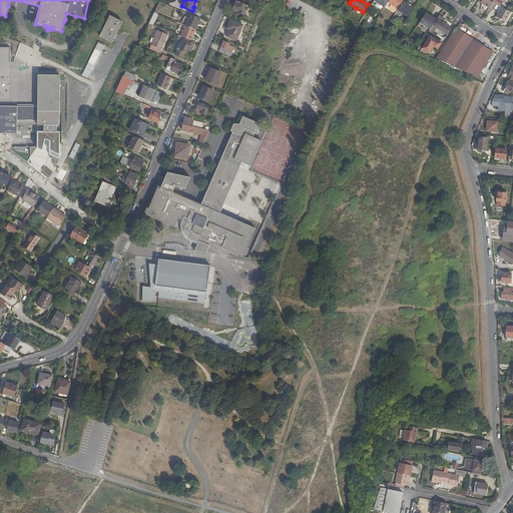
[(399,10),(404,1),(405,0),(404,0),(389,0),(388,3),(399,10)]
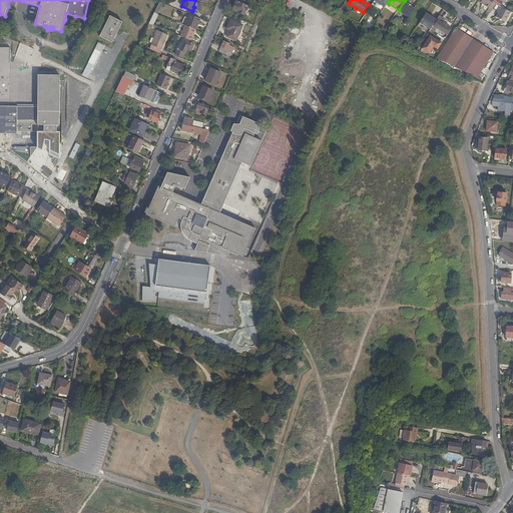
[(247,6),(236,1),(232,10),(235,14),(242,17),(247,6)]
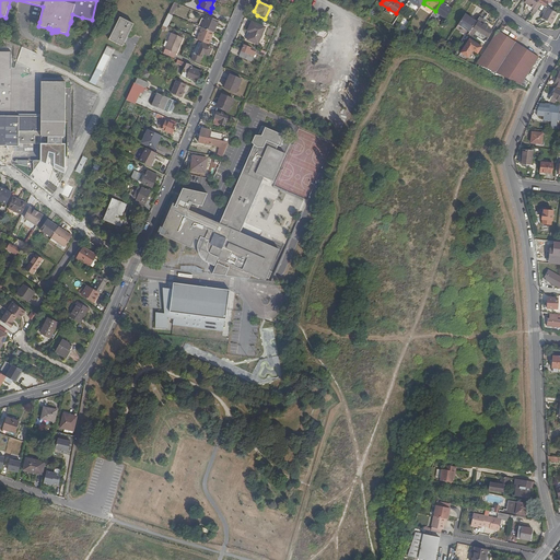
[(445,19),(452,9),(448,7),(444,3),(441,1),(435,11),(434,11),(445,19)]
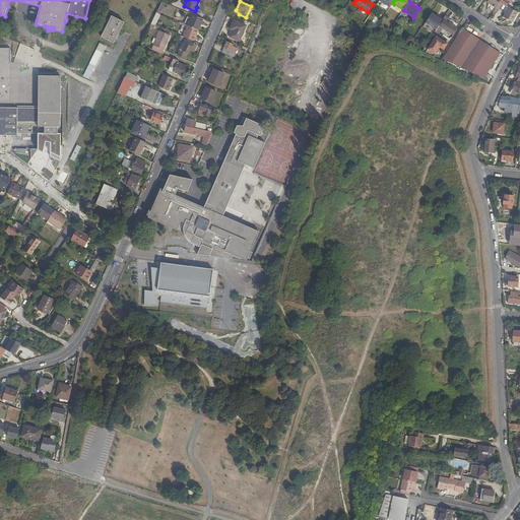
[(517,13),(508,7),(502,17),(510,22),(513,18),(517,13)]
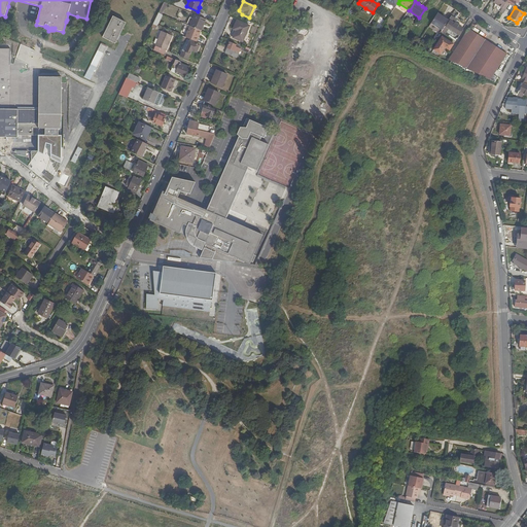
[(156,12),(151,27),(156,29),(162,14),(156,12)]
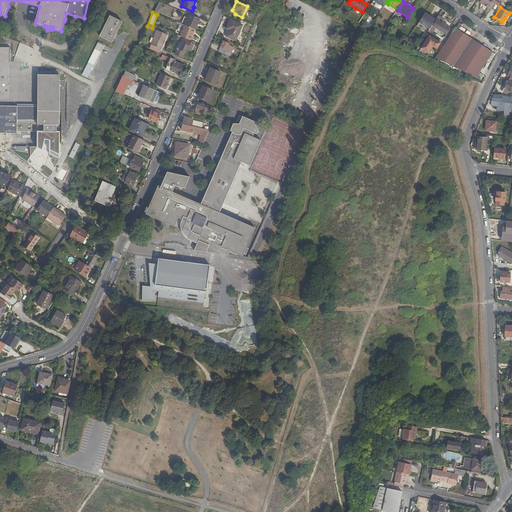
[(426,28),(433,17),(430,14),(427,12),(419,23),(426,28)]
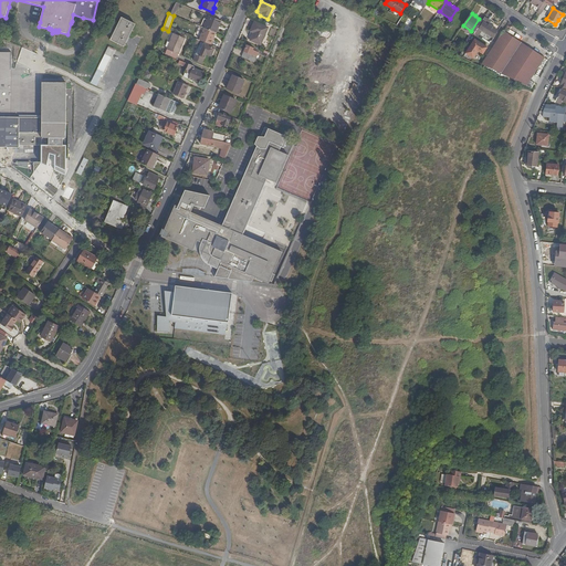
[(216,33),(220,21),(210,17),(205,29),(216,33)]
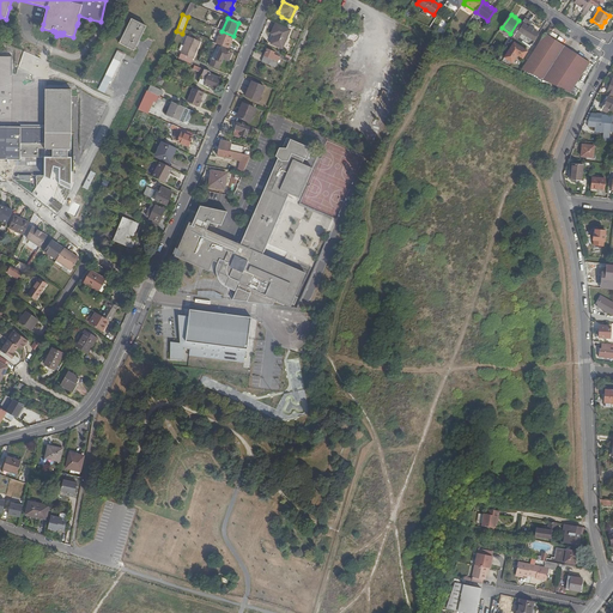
[(522,22),(517,30),(533,41),(539,32),(529,26),(528,26),(530,23),(525,18),(523,20),(522,22)]
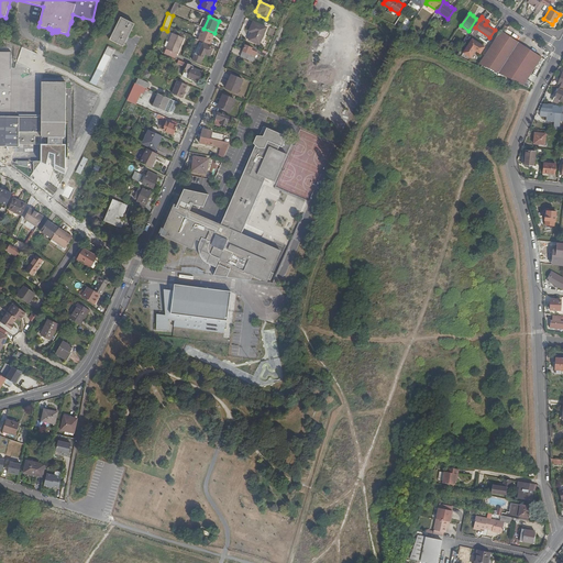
[(134,24),(121,18),(109,41),(123,47),(134,24)]
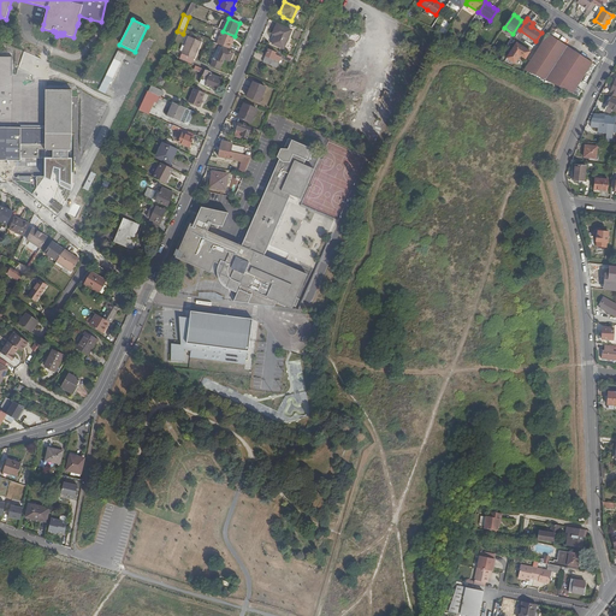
[(521,21),(513,34),(516,36),(520,30),(525,22),(521,21)]
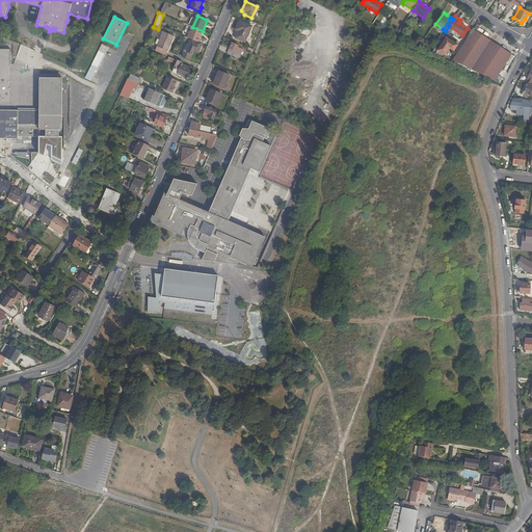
[(245,42),(251,26),(239,21),(234,33),(236,35),(235,37),(245,42)]
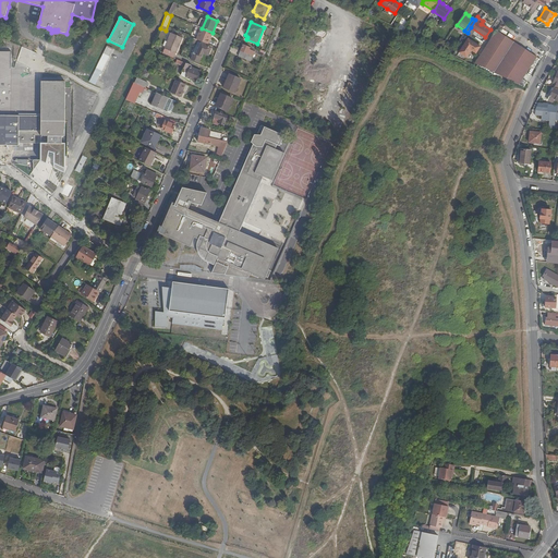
[(209,40),(213,33),(202,28),(198,36),(209,40)]
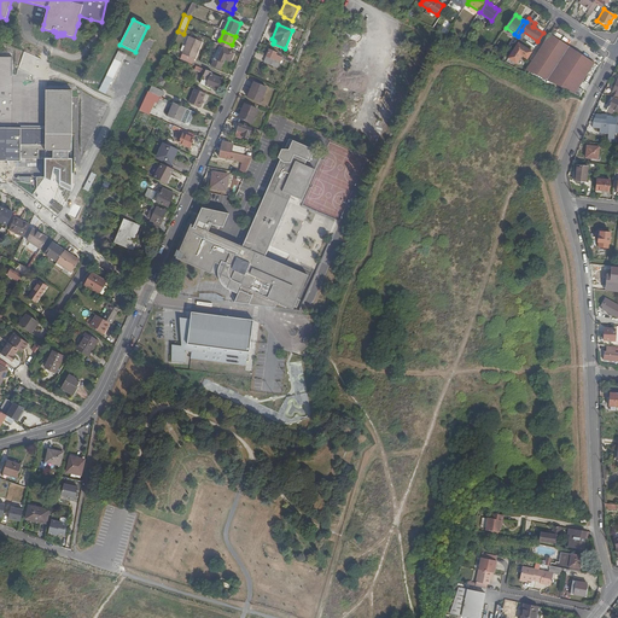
[(524,73),(532,76),(534,74),(575,93),(578,88),(594,63),(561,41),(558,39),(549,34),(524,73)]
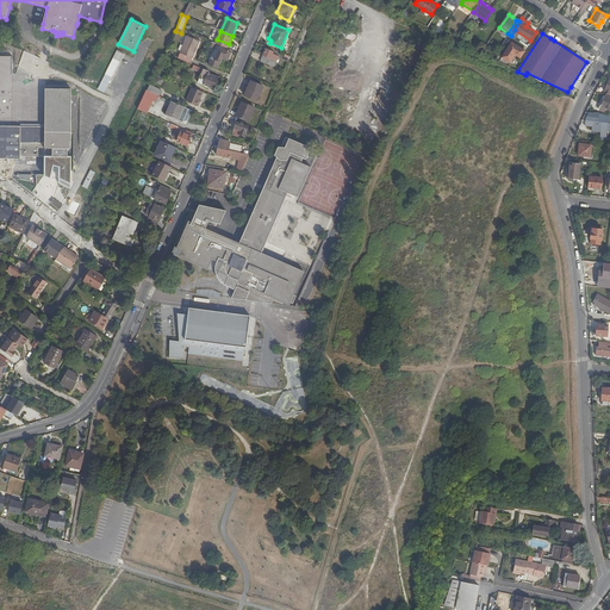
[(186,36),(176,58),(190,64),(199,42),(186,36)]
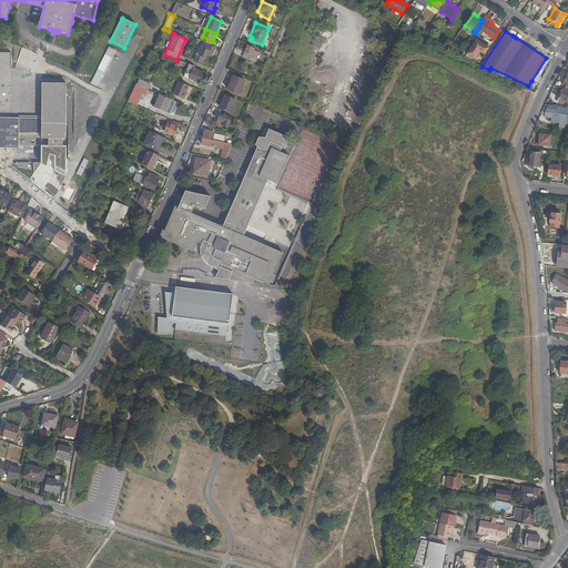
[(203,43),(203,42),(195,39),(194,42),(199,44),(192,61),(201,64),(205,53),(210,56),(213,48),(203,43)]
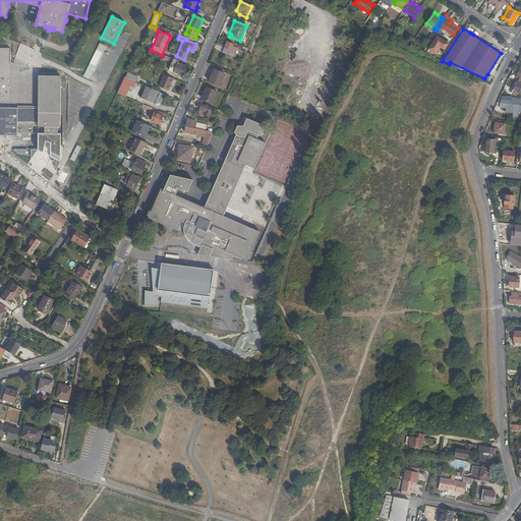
[(448,44),(437,36),(428,49),(435,53),(440,47),(444,49),(448,44)]
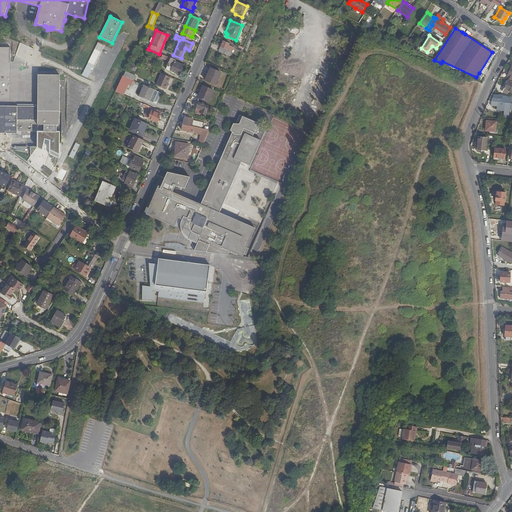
[(241,49),(223,41),(219,52),(229,57),(233,48),(240,51),(241,49)]
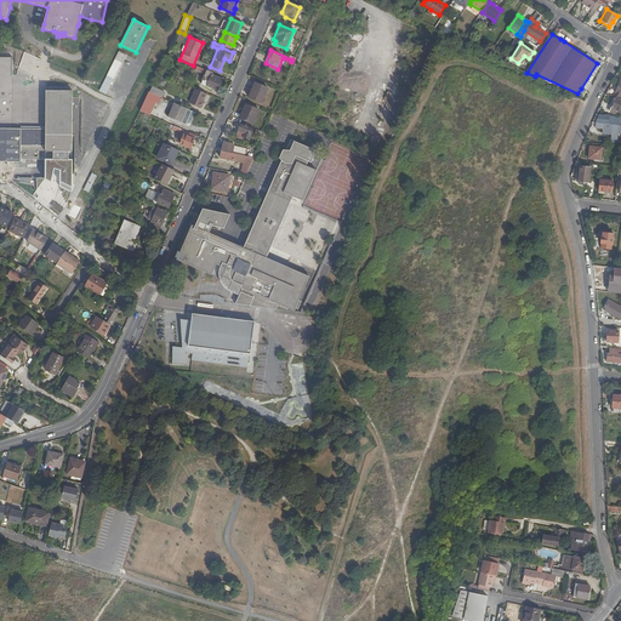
[(126,55),(119,51),(100,91),(106,95),(126,55)]
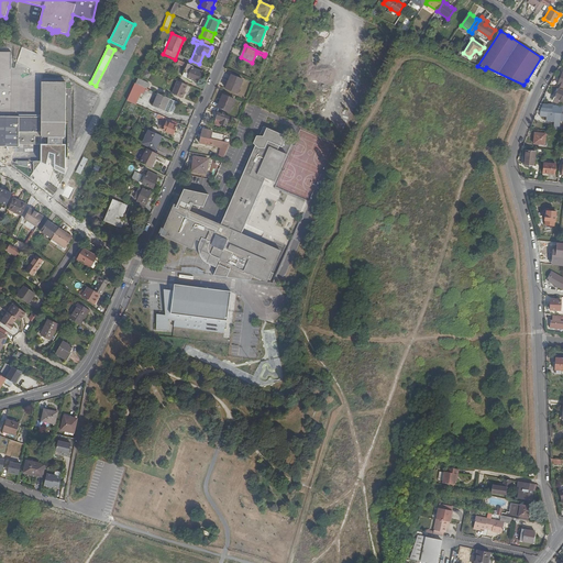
[(10,118),(11,52),(0,51),(0,144),(41,145),(41,138),(47,138),(62,138),(65,138),(66,84),(42,84),(42,118),(10,118)]
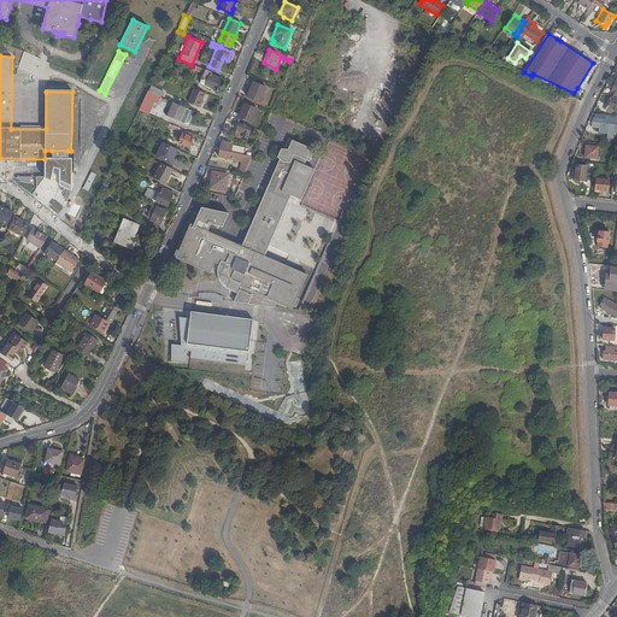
[(217,90),(222,77),(195,66),(194,70),(204,75),(200,83),(217,90)]
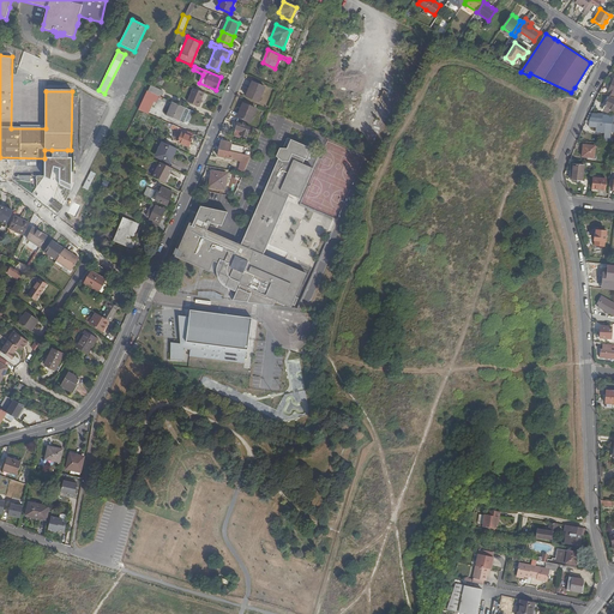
[(258,101),(265,86),(252,82),(246,96),(258,101)]
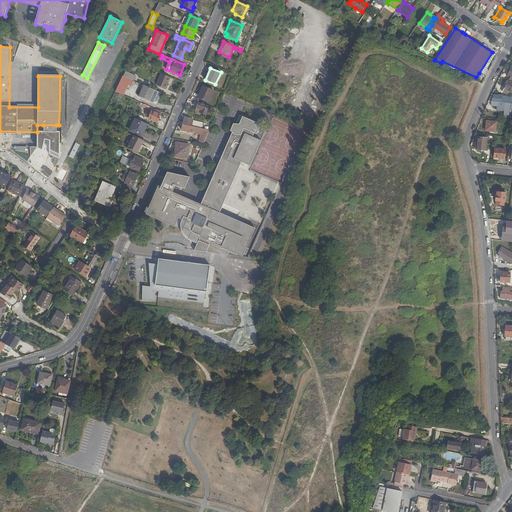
[(164,89),(169,77),(161,74),(156,85),(164,89)]
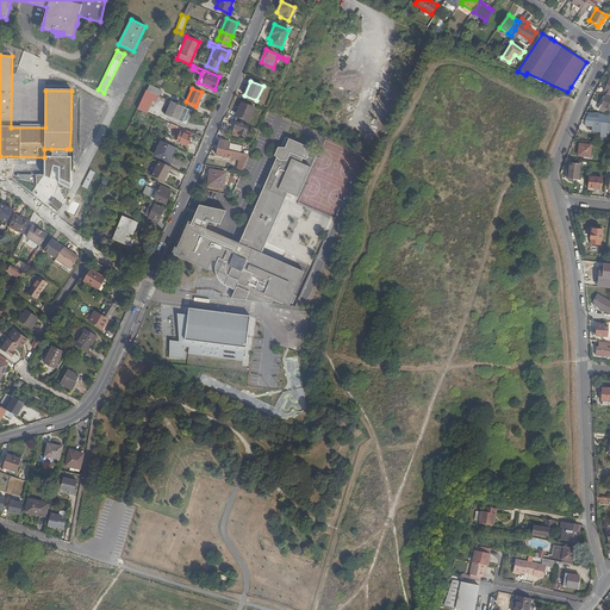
[(147,91),(137,110),(147,113),(150,104),(154,105),(156,99),(157,97),(147,91)]
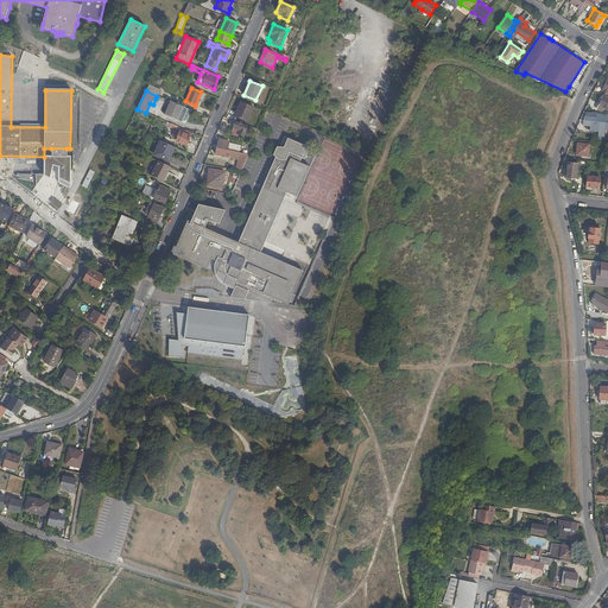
[(384,93),(380,100),(387,103),(390,96),(384,93)]
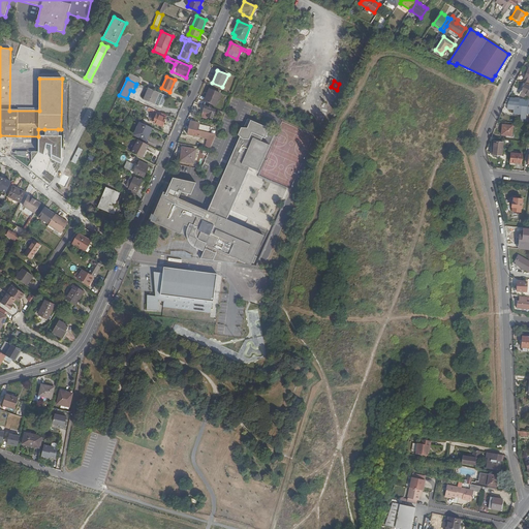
[(159,106),(163,95),(149,88),(144,99),(159,106)]
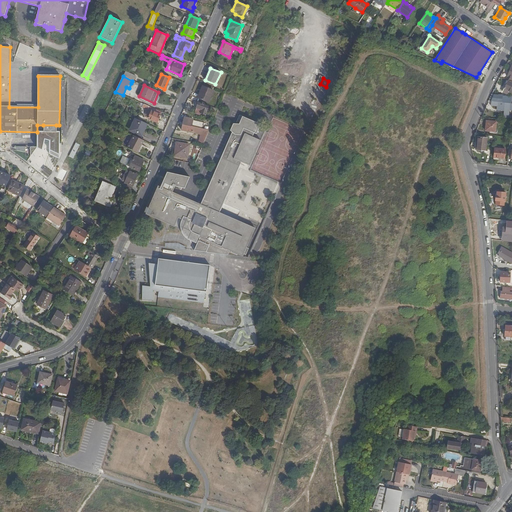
[(205,102),(210,90),(199,86),(195,98),(205,102)]
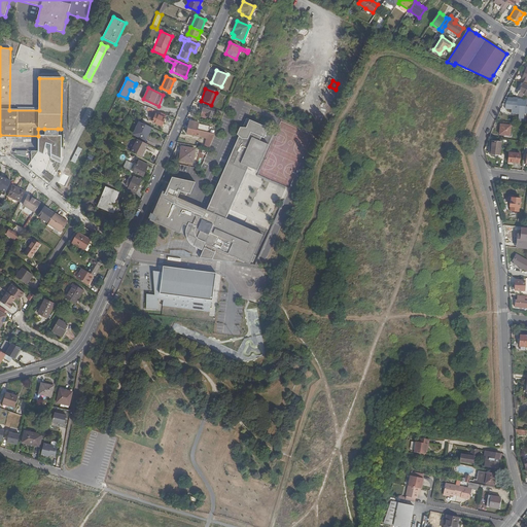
[(524,114),(526,113),(526,106),(520,106),(516,105),(506,104),(505,109),(513,110),(512,114),(520,115),(519,121),(524,123),(524,114)]
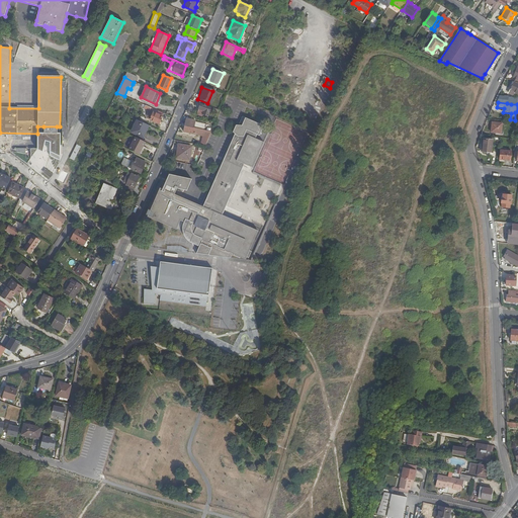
[(211,107),(200,103),(197,114),(201,116),(202,114),(208,116),(211,107)]
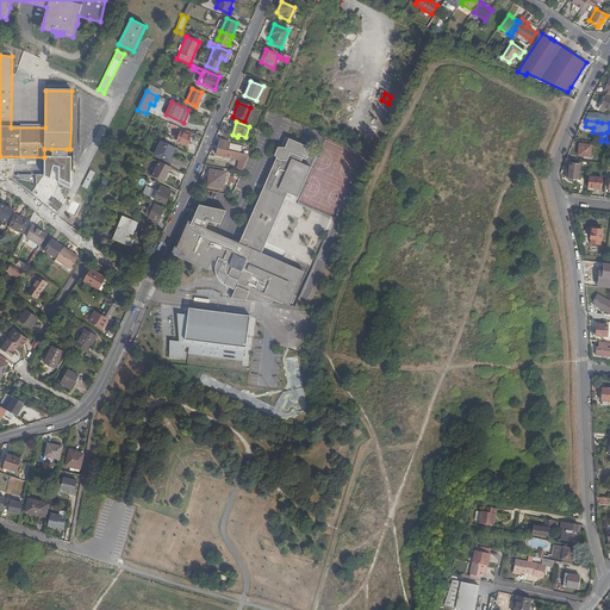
[(187,145),(192,134),(170,124),(169,128),(180,132),(176,142),(187,145)]
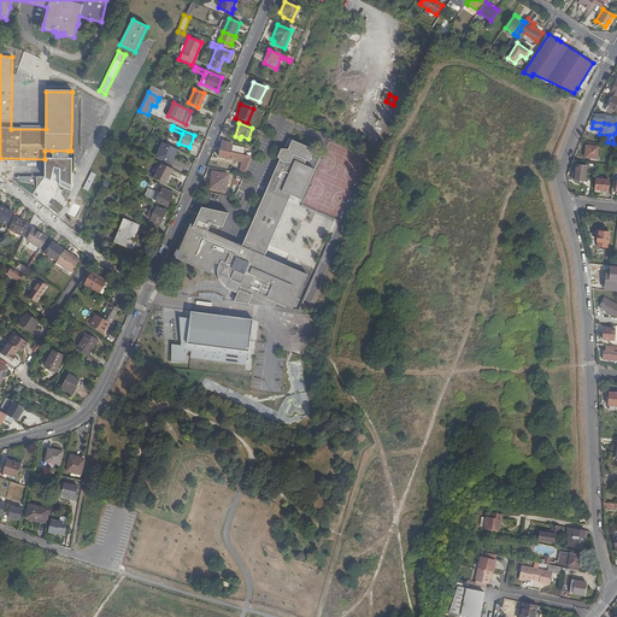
[(240,287),(234,301),(276,306),(277,301),(293,309),(307,274),(264,257),(289,194),(298,199),(311,168),(300,164),(303,159),(305,160),(310,148),(285,137),(240,246),(206,233),(209,225),(222,228),(227,213),(199,209),(192,227),(188,225),(174,260),(217,277),(221,286),(234,295),(239,286),(240,287)]
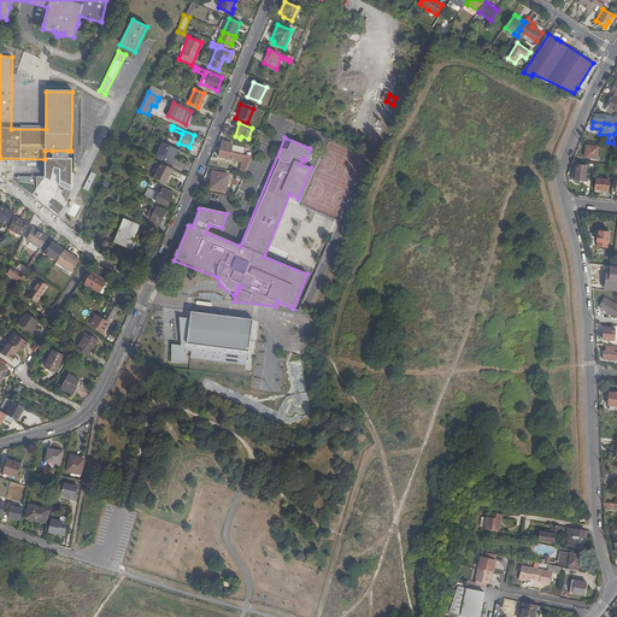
[(223,141),(221,150),(231,152),(233,144),(223,141)]
